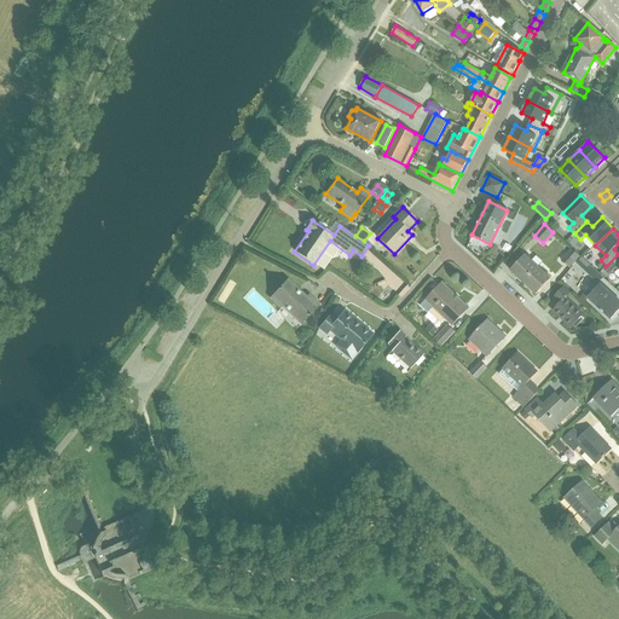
[(568,267),(579,256),(571,248),(560,260),(568,267)]
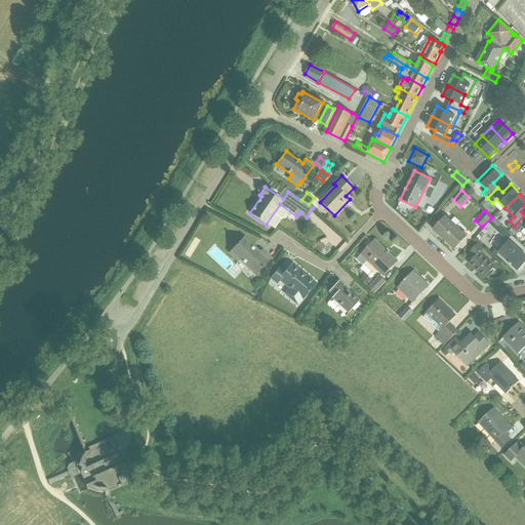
[(524,229),(524,214),(524,215),(514,226),(511,229),(516,235),(523,227),(524,229)]
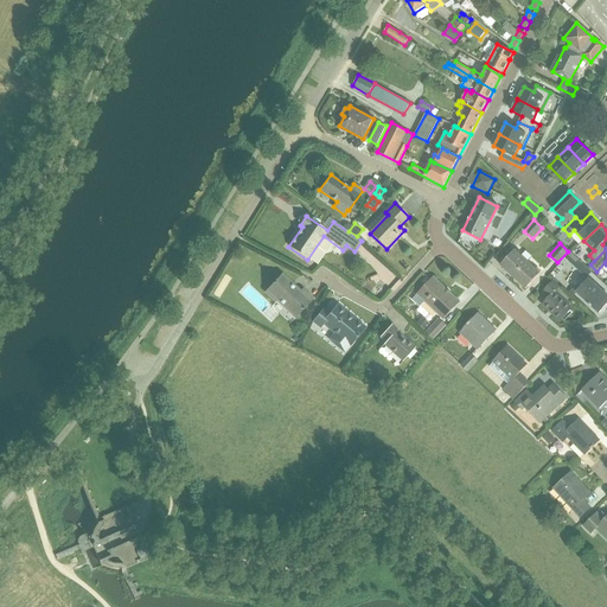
[(513,278),(526,262),(515,250),(500,266),(513,278)]
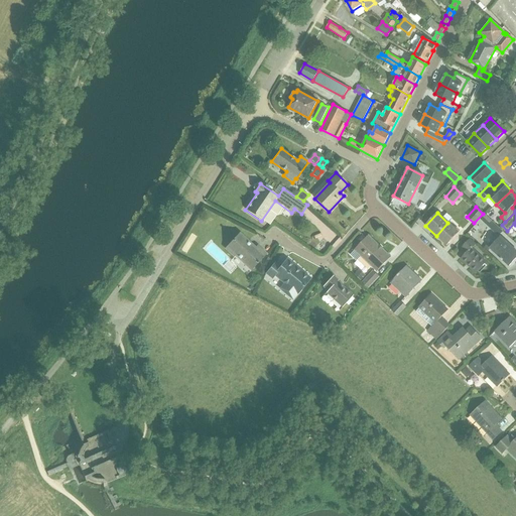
[(498,236),(502,231),(491,221),(487,226),(498,236)]
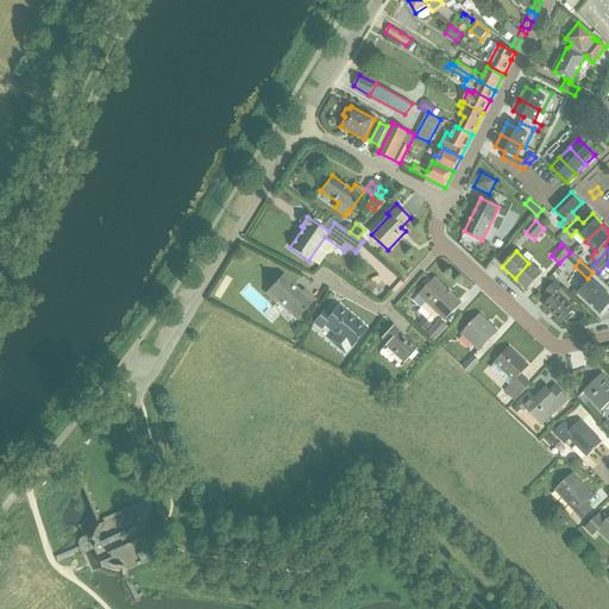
[(541,275),(528,263),(515,278),(527,290),(541,275)]
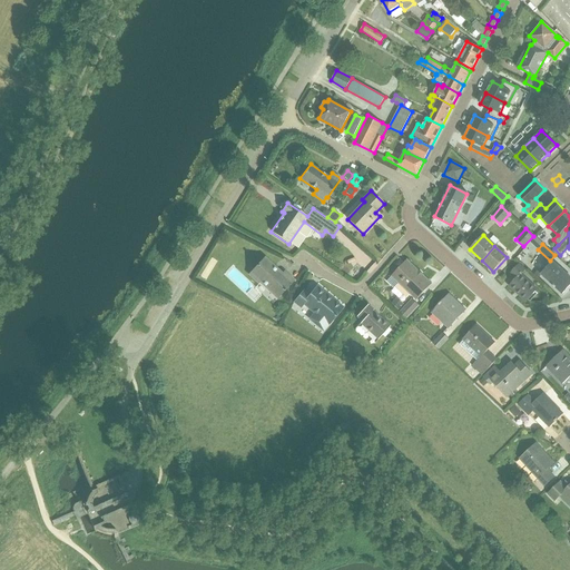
[(277,298),(294,281),(284,271),(282,274),(264,257),(248,274),(259,284),(261,282),(277,298)]
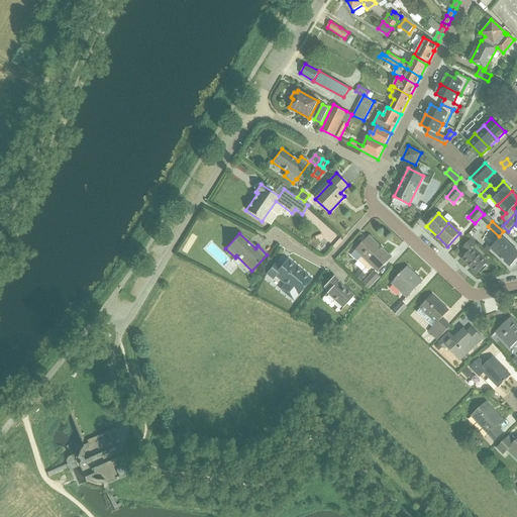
[(355,250),(350,255),(356,262),(362,256),(378,272),(392,257),(370,236),(355,250)]
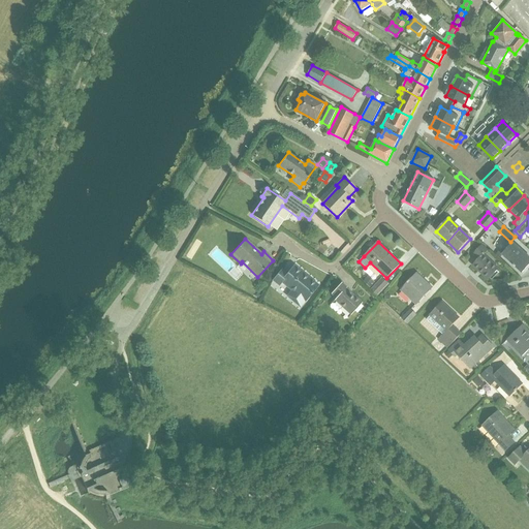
[(522,272),(528,263),(528,257),(512,243),(502,254),(522,272)]
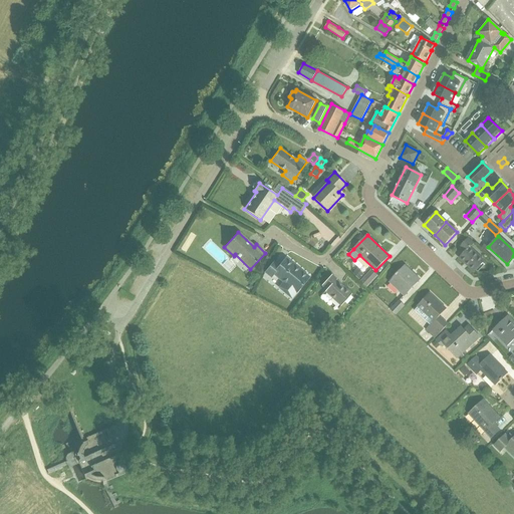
[(474,271),(483,261),(469,248),(473,243),(467,238),(460,247),(465,252),(459,258),(474,271)]
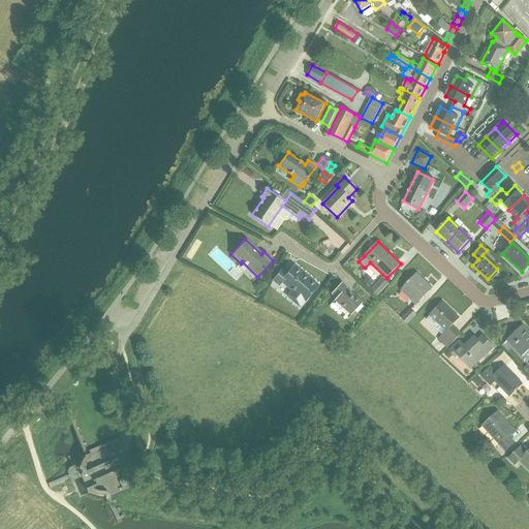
[(213,248),(204,255),(221,276),(230,269),(213,248)]
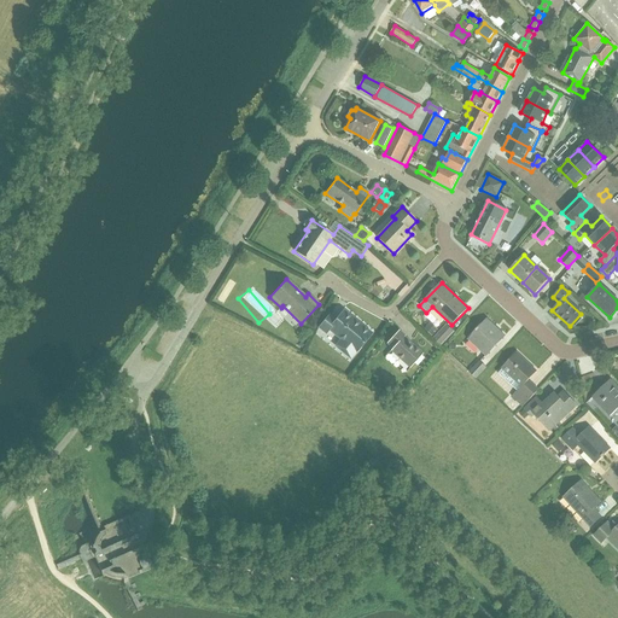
[(372,333),(344,310),(336,320),(330,314),(319,327),(326,333),(328,330),(342,340),(334,348),(350,360),(372,333)]
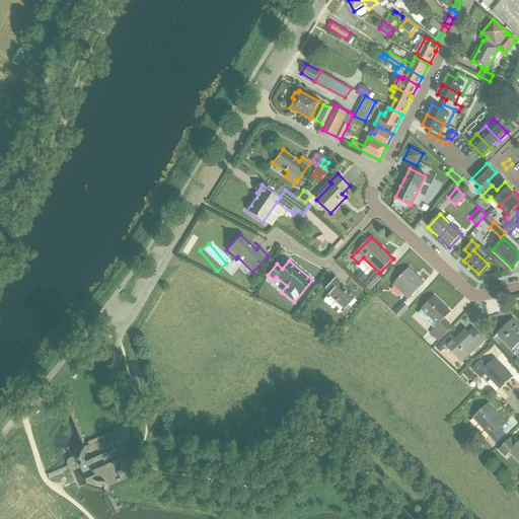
[(409,299),(424,282),(410,268),(393,285),(409,299)]
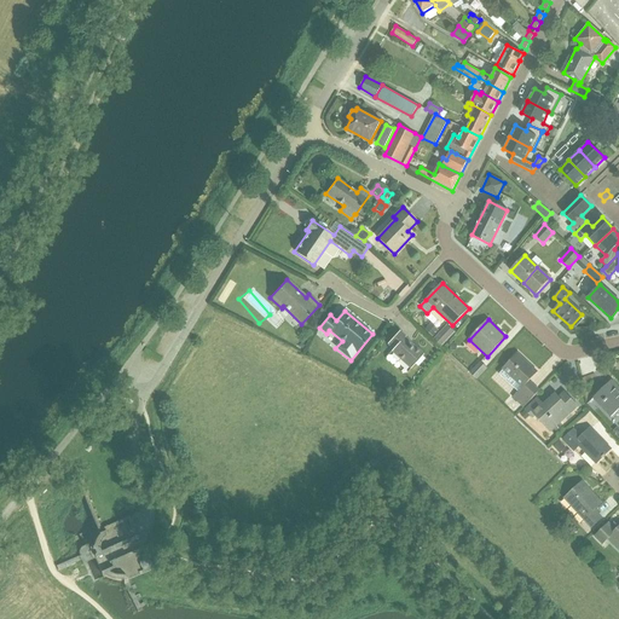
[(431,323),(424,329),(433,336),(439,330),(431,323)]
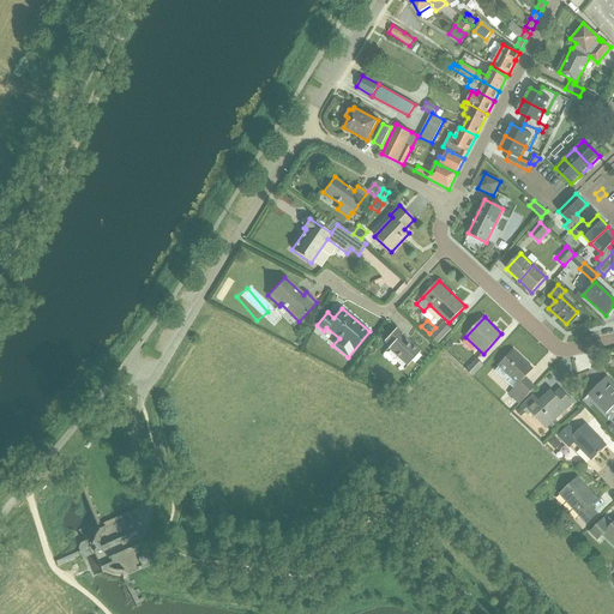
[(438,344),(451,330),(444,323),(431,337),(438,344)]
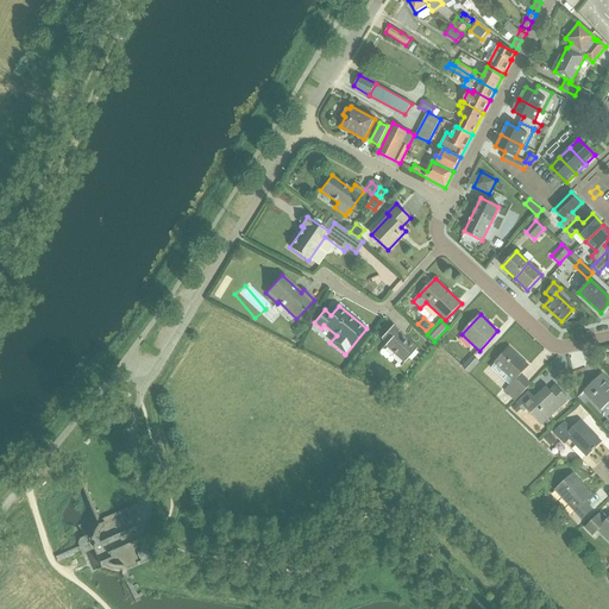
[(403,363),(416,350),(399,333),(400,332),(393,326),(381,339),(387,344),(384,346),(403,363)]
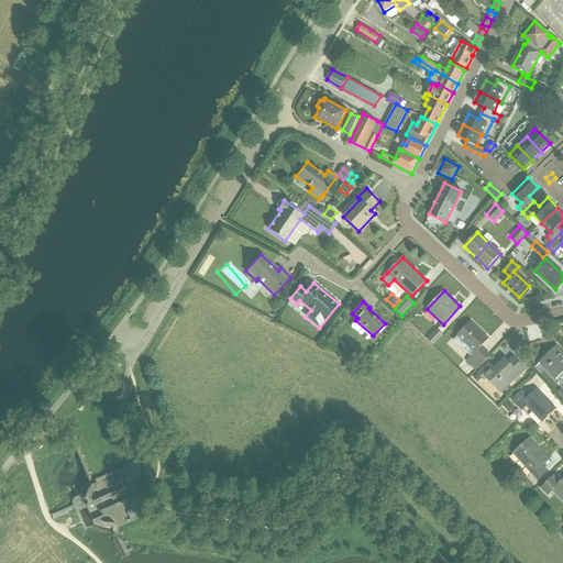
[(488,339),(471,322),(457,335),(459,337),(454,340),(471,356),(466,362),(476,371),(490,356),(486,351),(481,346),(488,339)]
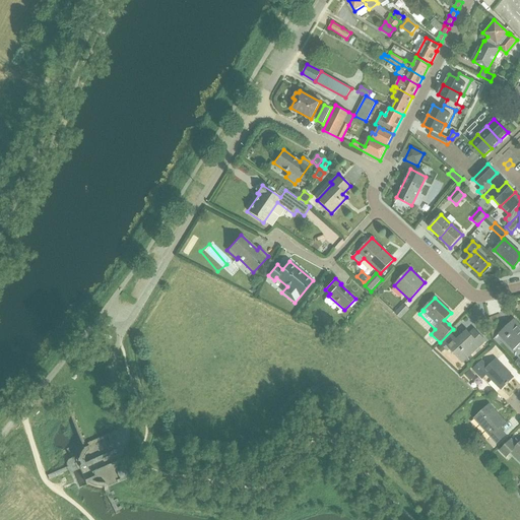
[(400,319),(401,317),(409,309),(404,304),(395,314),(400,319)]
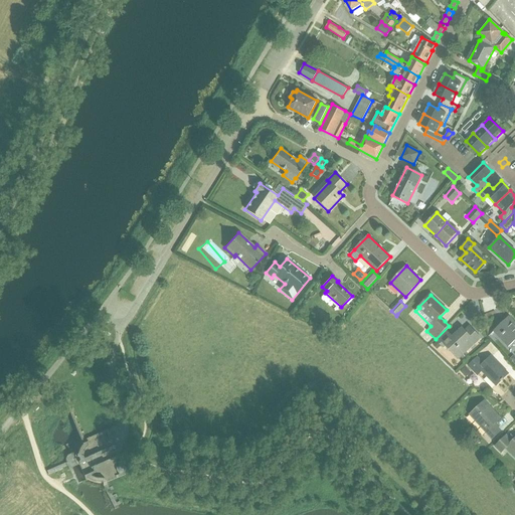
[(514,323),(508,317),(494,330),(509,346),(514,340),(514,323)]
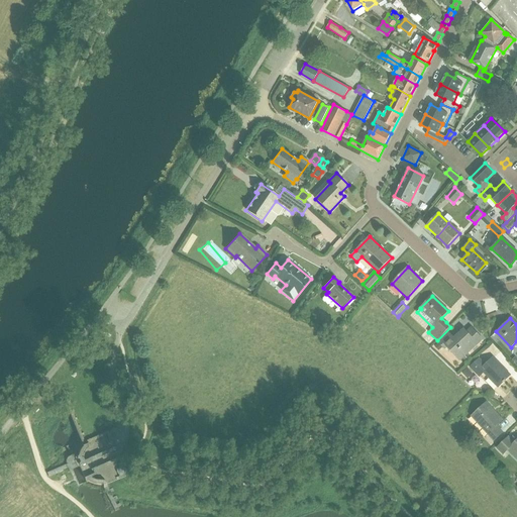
[(459,359),(482,339),(473,329),(468,333),(463,329),(454,338),(449,333),(439,342),(444,348),(447,346),(459,359)]
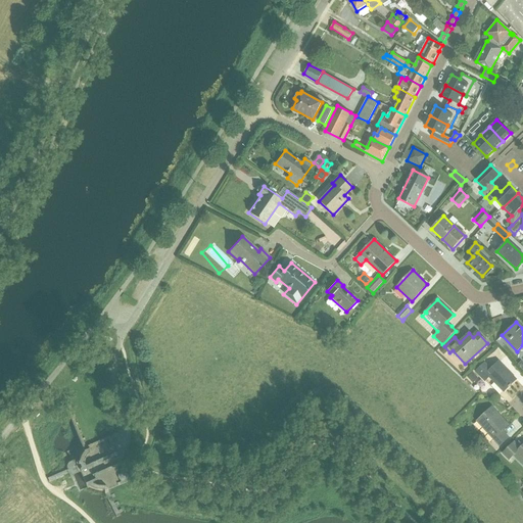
[(443,346),(439,350),(443,354),(447,350),(443,346)]
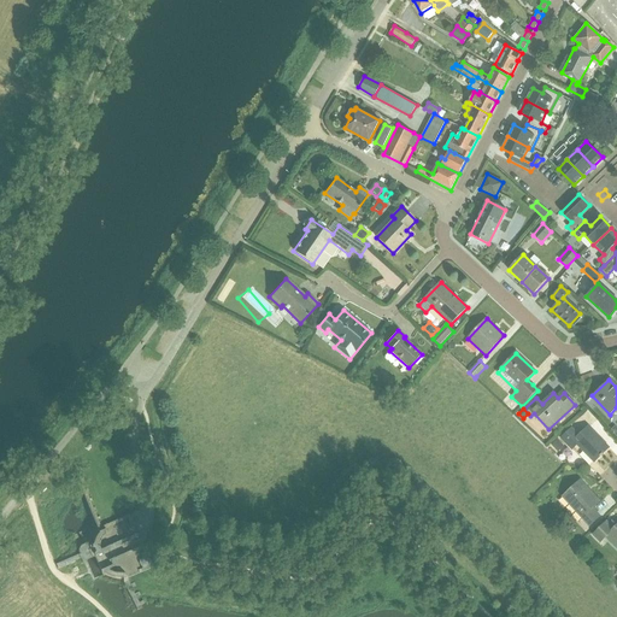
[(594,462),(609,448),(588,427),(579,436),(571,428),(560,439),(571,450),(577,444),(594,462)]
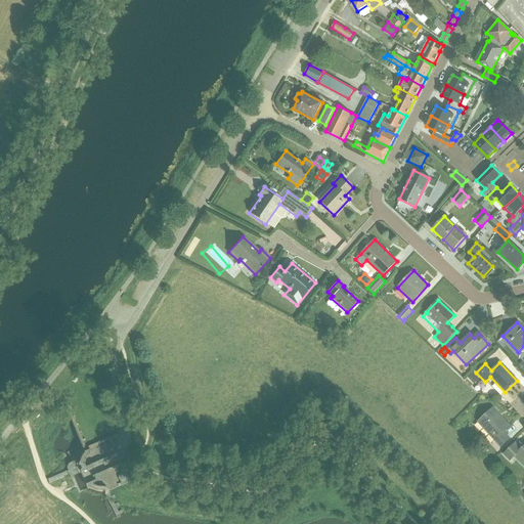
[(474,373),(468,378),(474,384),(479,379),(474,373)]
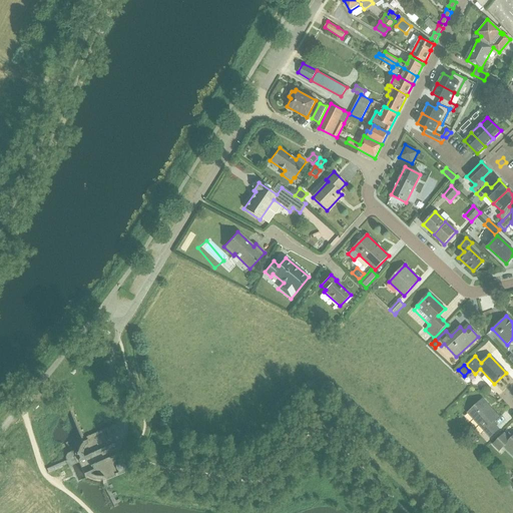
[(64,390),(63,388),(61,389),(81,440),(79,442),(78,445),(76,450),(69,453),(67,455),(65,457),(65,460),(44,470),(46,474),(47,473),(68,464),(69,467),(78,463),(85,477),(87,478),(90,480),(93,481),(96,481),(101,482),(102,484),(114,508),(118,506),(116,504),(119,502),(118,500),(115,501),(113,497),(116,495),(115,493),(112,494),(109,489),(112,487),(111,485),(108,486),(106,482),(126,473),(107,428),(83,438),(81,433),(83,432),(82,430),(80,431),(78,424),(79,424),(79,422),(77,422),(75,417),(76,416),(75,415),(74,415),(72,409),(73,409),(72,407),(71,407),(68,401),(70,400),(70,398),(67,398),(65,393),(67,392),(66,390),(64,390)]
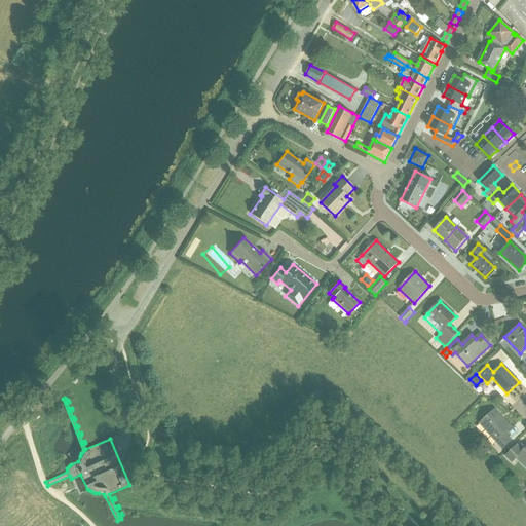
[(502,448),(512,440),(505,433),(512,427),(494,409),(479,423),(502,448)]
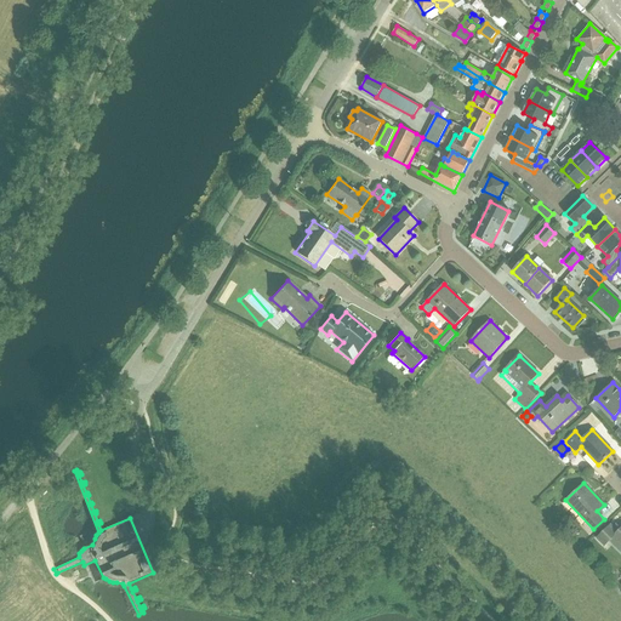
[(620,528),(617,531),(610,524),(597,539),(604,546),(611,537),(620,546),(620,528)]
